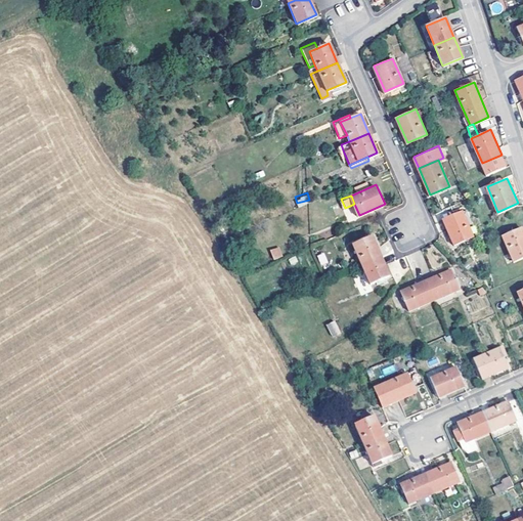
[(463,209),(443,217),(454,243),(474,234),(463,209)]
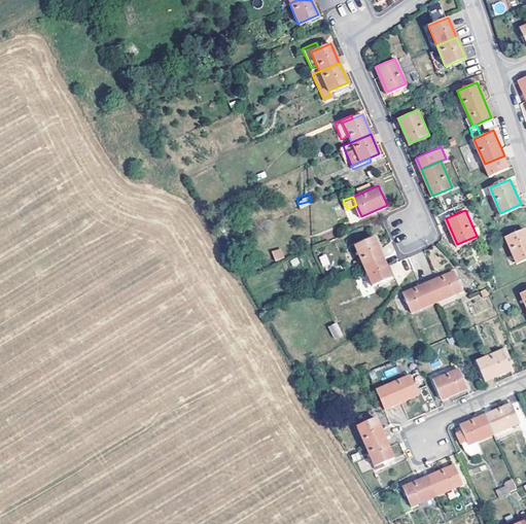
[(525,229),(525,228),(505,236),(517,262),(525,256),(525,229)]
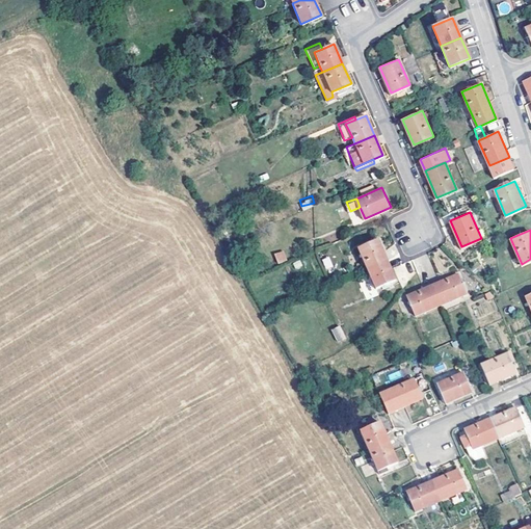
[(366,267),(386,258),(377,238),(357,246),(366,267)]
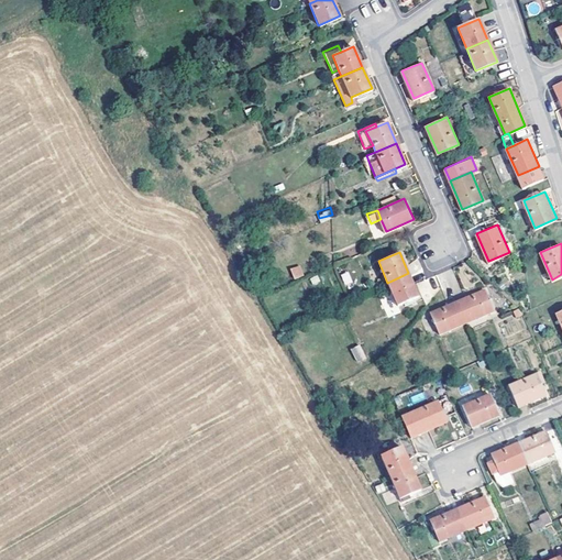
[(298,261),(288,265),(293,276),(302,272),(298,261)]
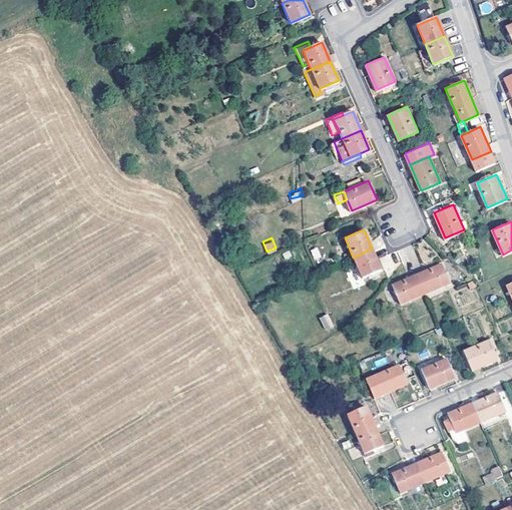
[(317,243),(309,246),(314,259),(321,256),(317,243)]
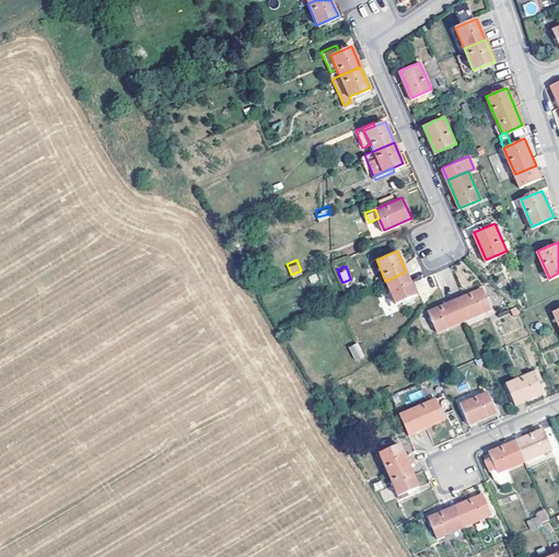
[(406,271),(385,281),(395,302),(416,293),(406,271)]
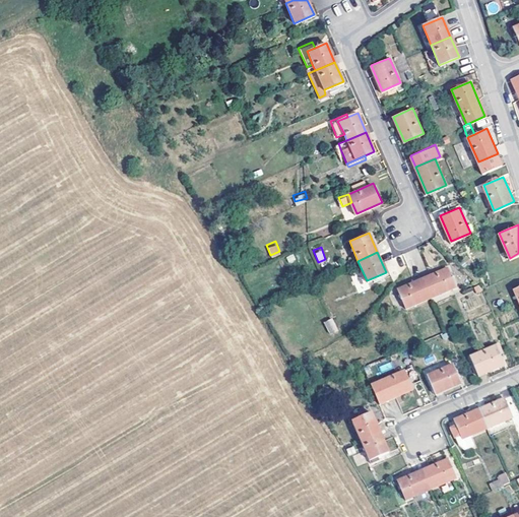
[(422,276),(430,296),(455,284),(447,265),(422,276)]
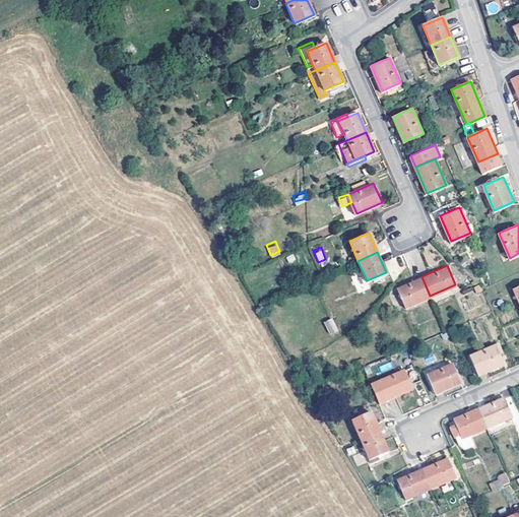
[(404,307),(430,296),(422,276),(396,287),(404,307)]
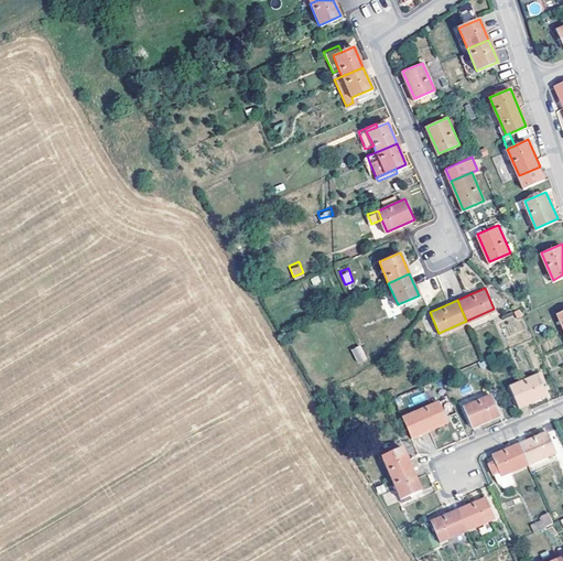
[(359,342),(349,346),(357,359),(366,355),(359,342)]
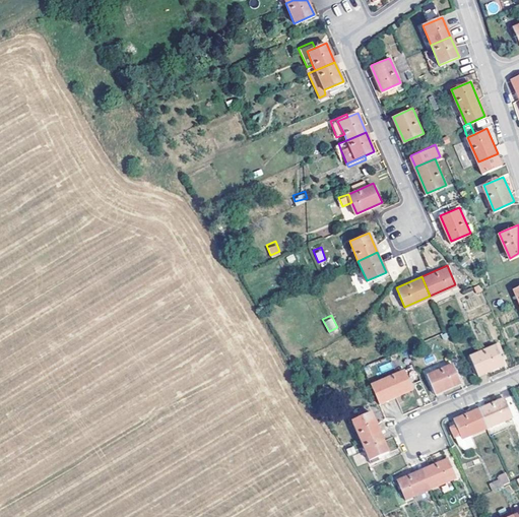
[(495,344),(469,356),(477,375),(503,364),(495,344)]
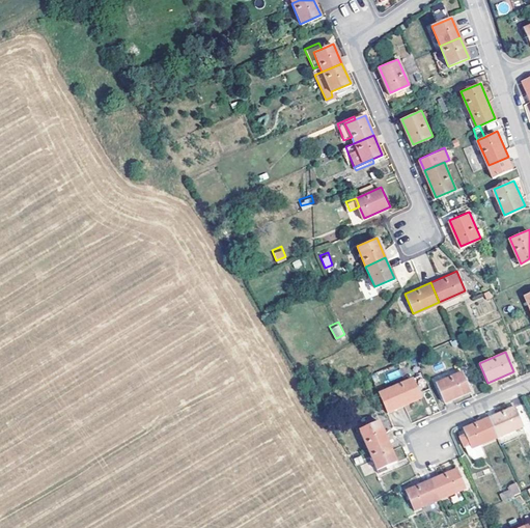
[(462,370),(437,381),(445,401),(470,390),(462,370)]
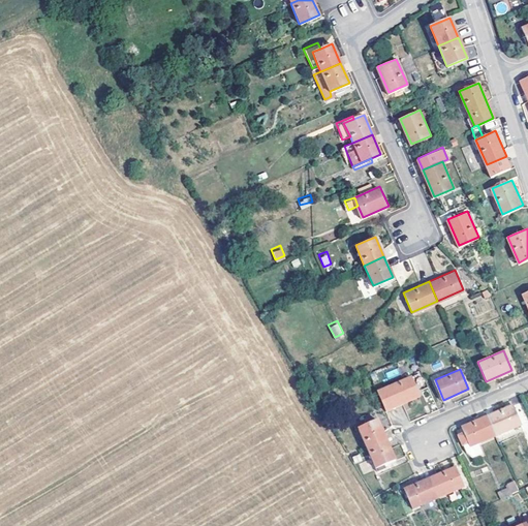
[(376,389),(385,409),(420,394),(411,375),(376,389)]
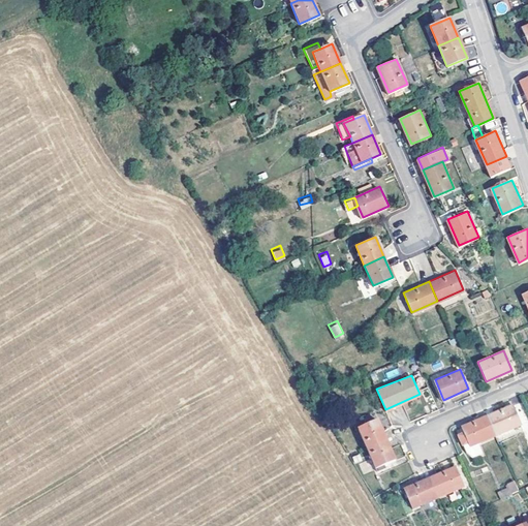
[(486,414),(495,434),(527,420),(522,408),(519,409),(517,405),(514,406),(513,403),(486,414)]
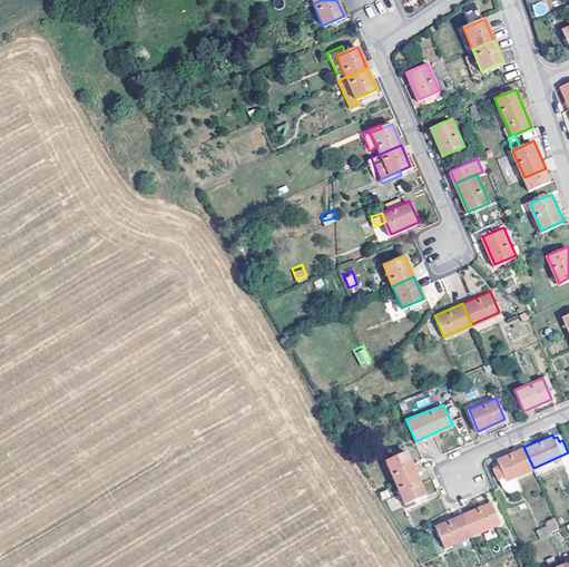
[(512,477),(533,468),(523,447),(496,458),(498,465),(492,467),(501,486),(507,491),(518,487),(512,477)]
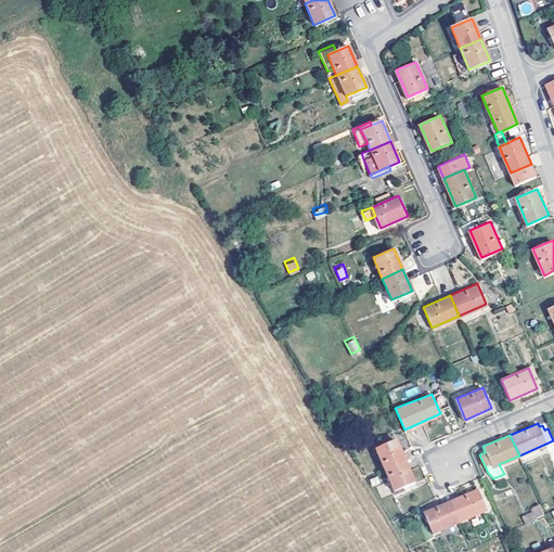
[(385,469),(406,460),(397,439),(376,448),(385,469)]
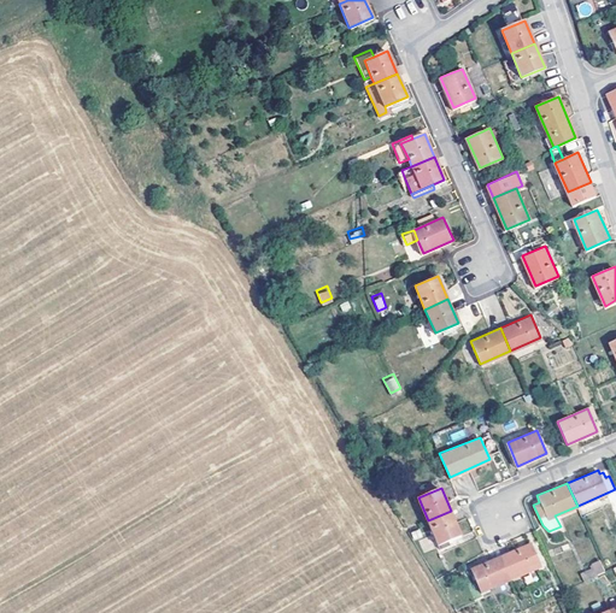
[(451,511),(428,520),(438,543),(461,534),(451,511)]
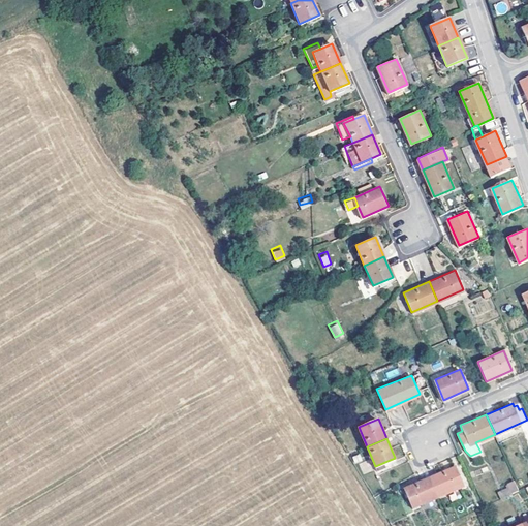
[(396,456),(403,453),(399,442),(392,444),(396,456)]
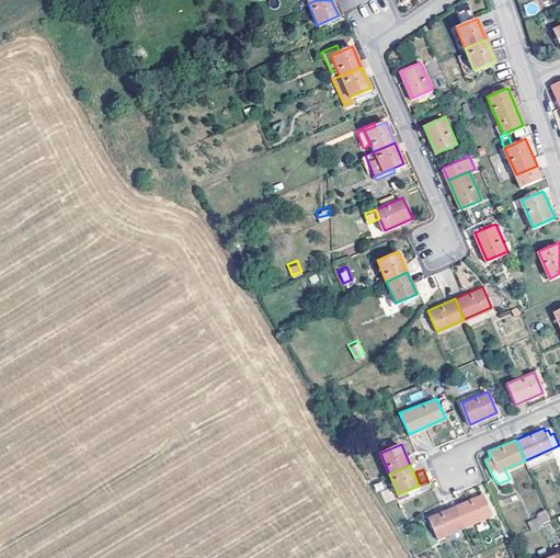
[(455,504),(464,525),(491,513),(482,492),(455,504)]
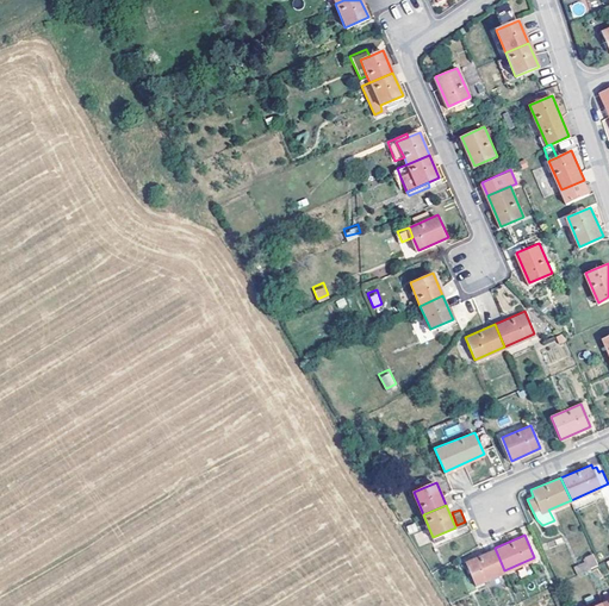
[(474,582),(504,570),(495,548),(465,561),(474,582)]
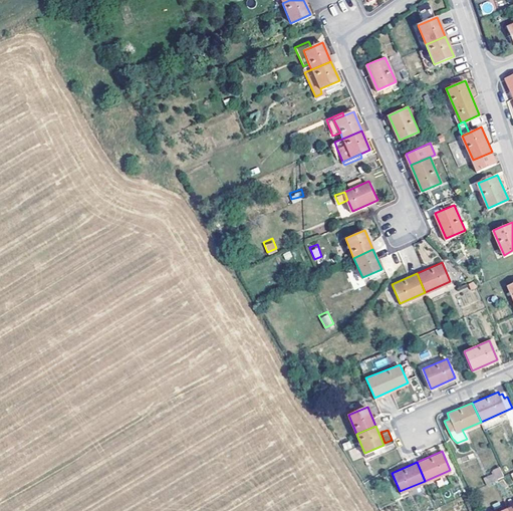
[(496,478),(502,475),(498,466),(492,468),(493,472),(496,478)]
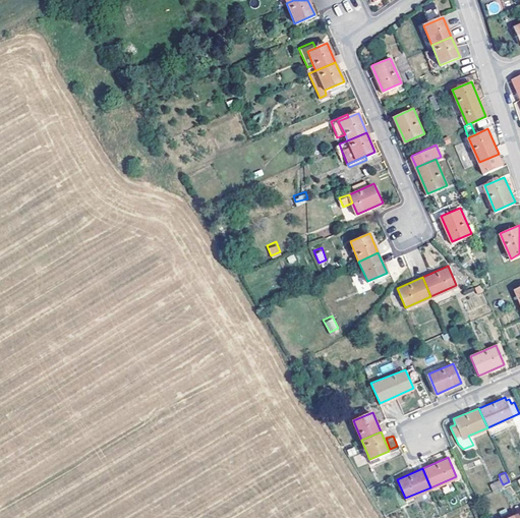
[(500,485),(503,484),(500,478),(488,483),(492,490),(500,485)]
